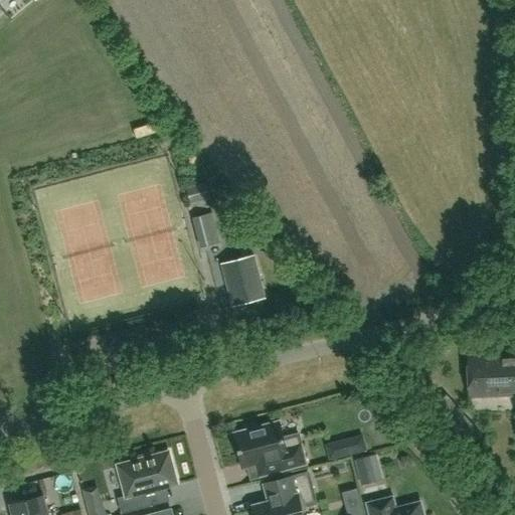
[(206,183),(186,188),(190,202),(209,197),(206,183)]
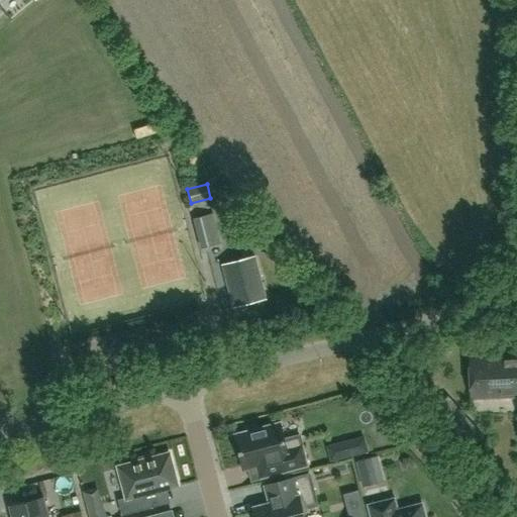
[(226,284),(232,307),(265,298),(253,256),(226,264),(231,283),(226,284)]
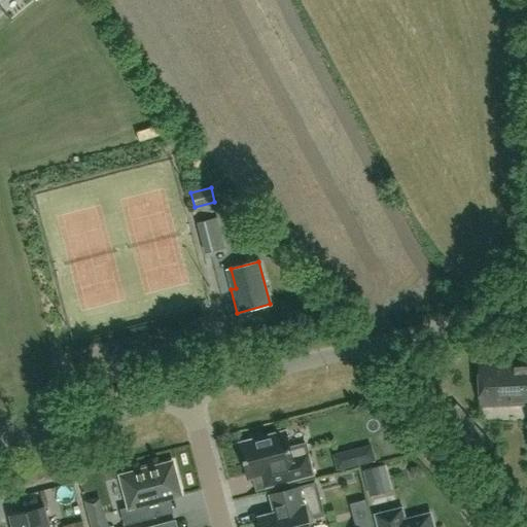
[(526,362),(480,364),(482,406),(526,402),(526,362)]
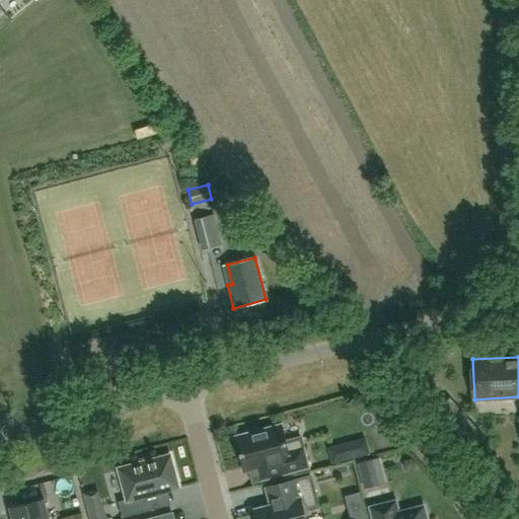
[(466,453),(483,439),(449,398),(432,414),(466,453)]
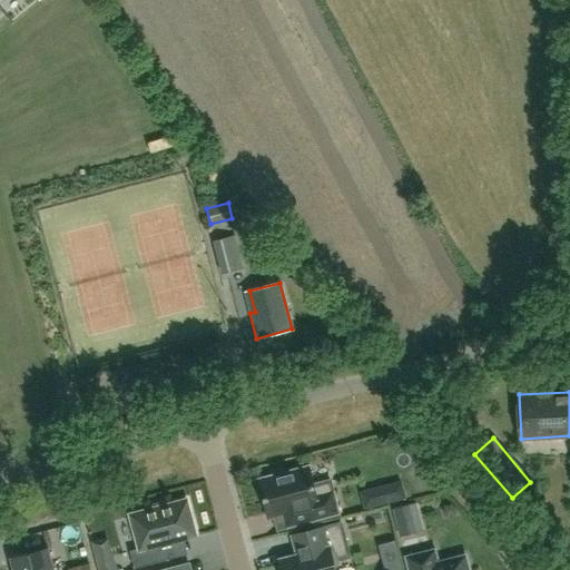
[(310,467),(256,481),(261,495),(263,494),(269,517),(271,517),(269,513),(283,510),(287,527),(293,526),(305,522),(340,513),(331,480),(314,484),(310,467)]
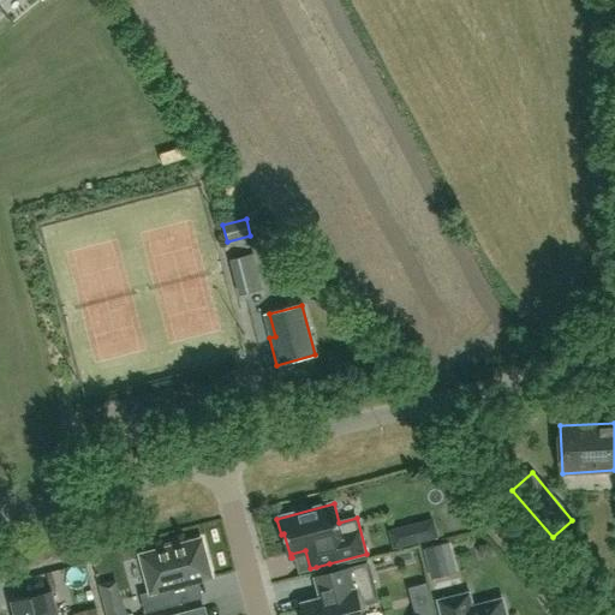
[(435,518),(411,525),(416,541),(440,533),(435,518)]
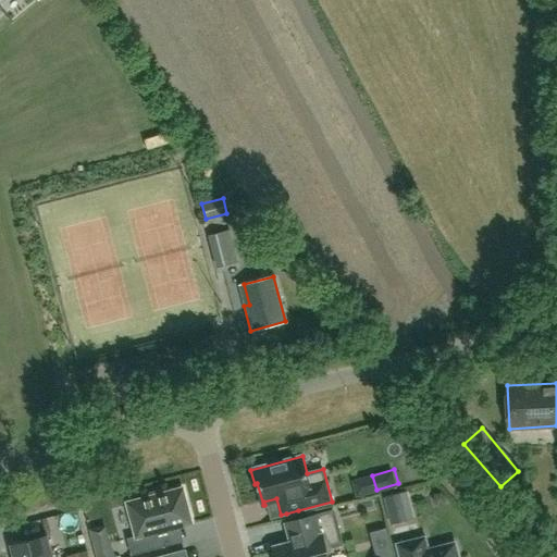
[(162,531),(192,523),(183,487),(162,493),(159,490),(149,492),(148,497),(127,503),(136,535),(127,539),(132,555),(165,545),(162,531)]
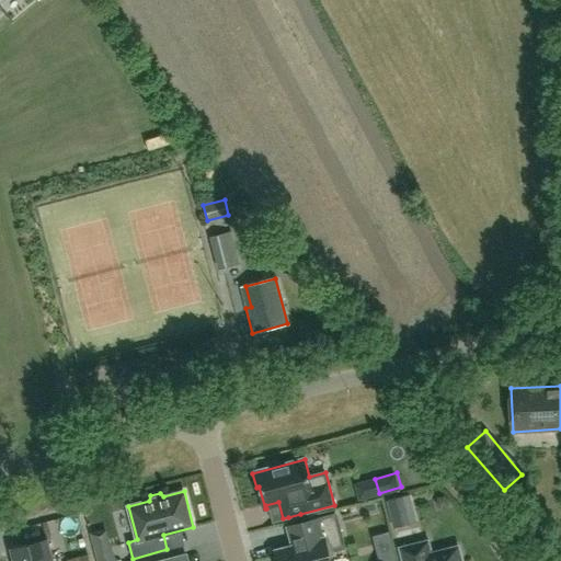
[(386,501),(390,521),(409,515),(403,496),(386,501)]
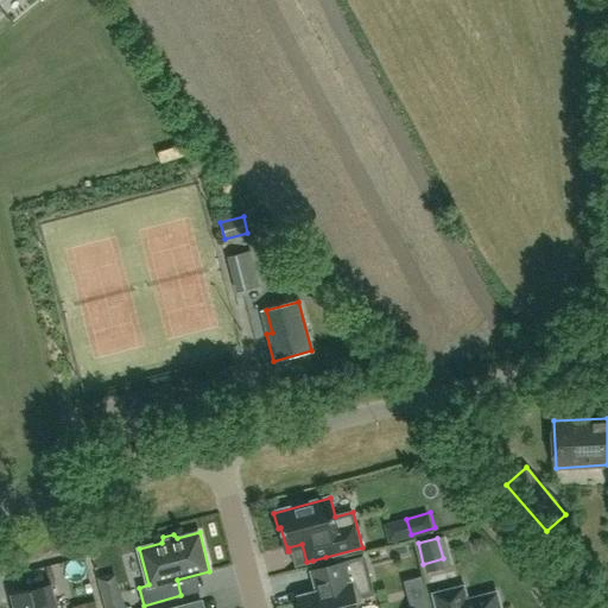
[(299,596),(302,607),(358,607),(356,605),(362,596),(373,593),(363,558),(312,571),(317,591),(299,596)]
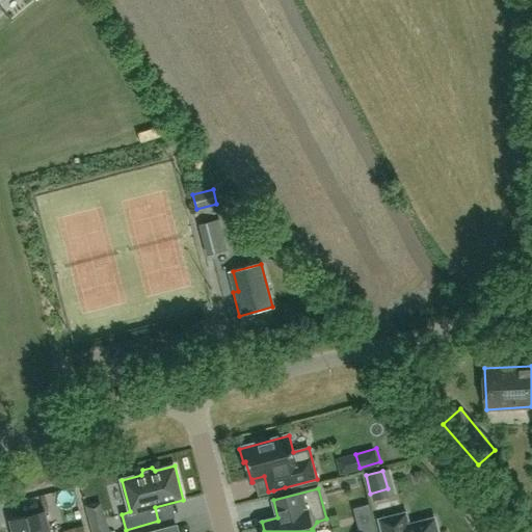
[(46,511),(9,521),(12,531),(50,531),(50,529),(46,511)]
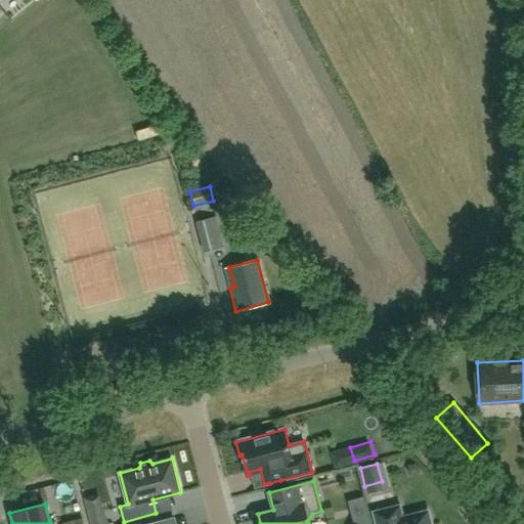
[(374,512),(376,523),(431,523),(428,511),(403,517),(400,505),(374,512)]
